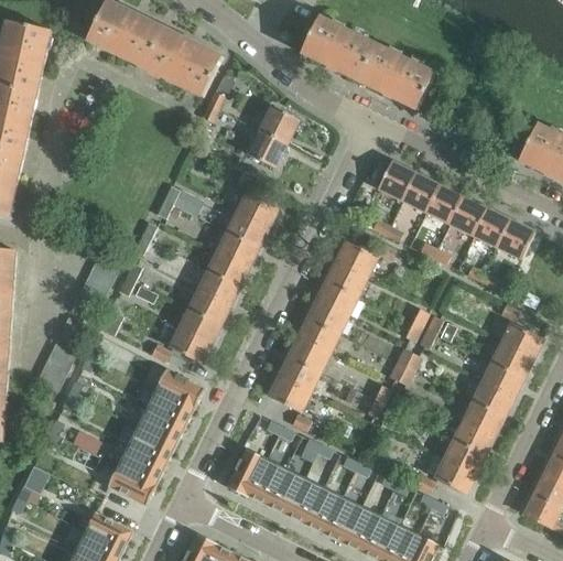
[(145,67),(165,28),(110,0),(108,0),(88,40),(145,67)]
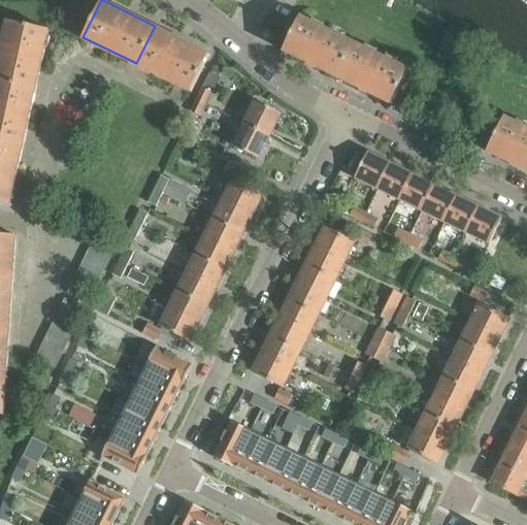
[(283,50),(390,102),(407,68),(299,14),(283,50)]
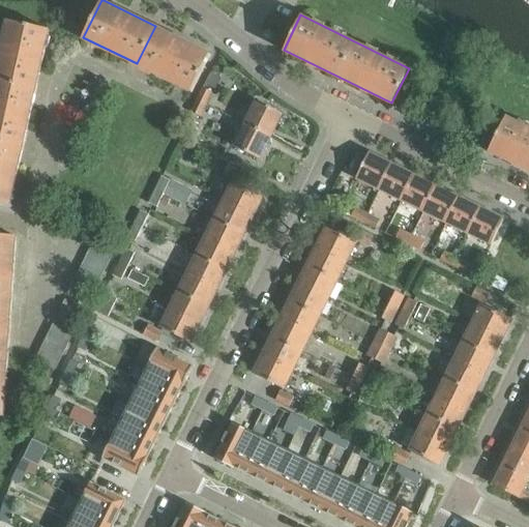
[(0,79),(36,88),(49,29),(7,20),(0,52),(0,79)]
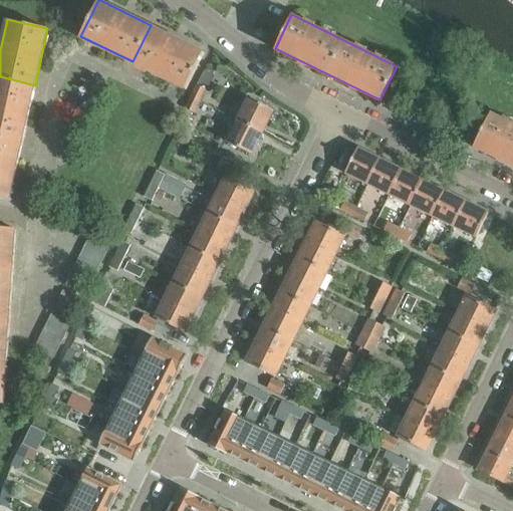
[(203,51),(151,25),(133,61),(185,87),(203,51)]
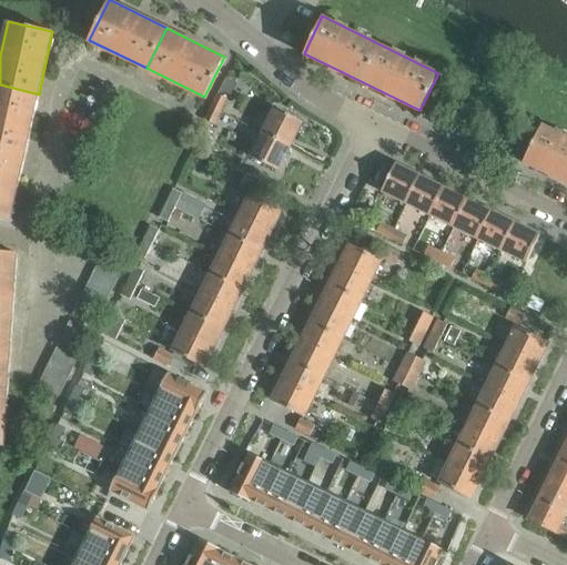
[(224,76),(219,88),(229,93),(234,80),(224,76)]
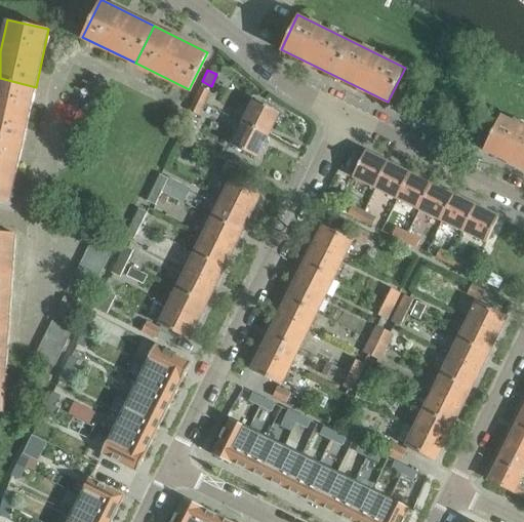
[(0,138),(23,145),(36,87),(0,78),(0,138)]
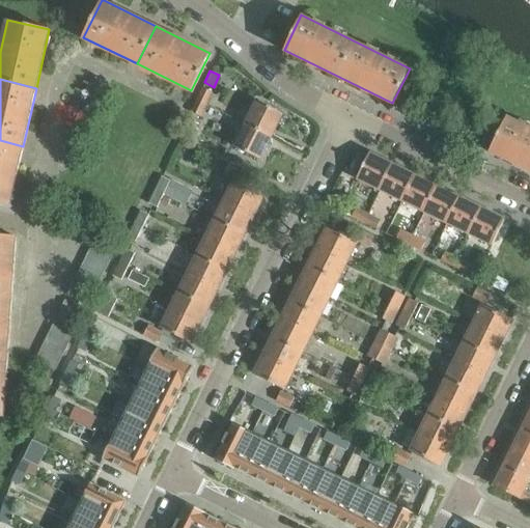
[(202,86),(196,99),(204,103),(211,90),(202,86)]
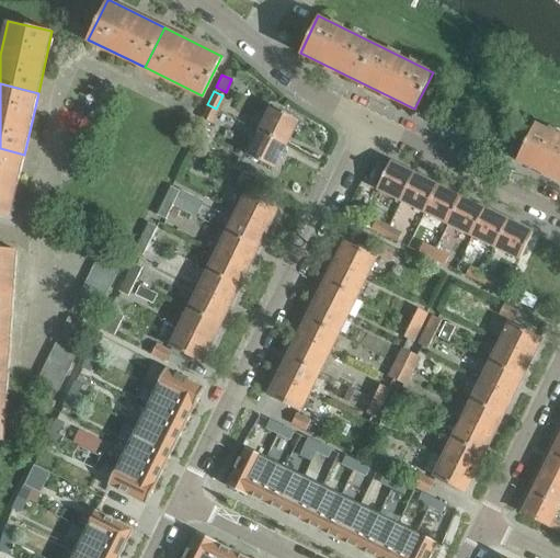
[(216,109),(207,104),(201,117),(209,122),(216,109)]
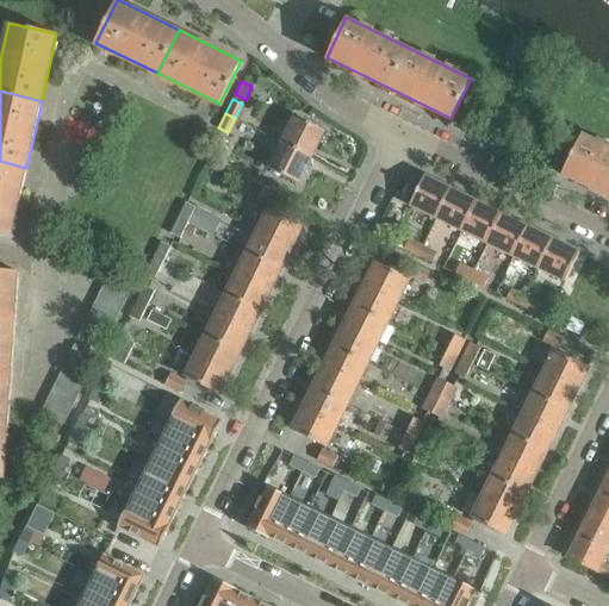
[(296,114),(283,141),(311,155),(324,129),(296,114)]
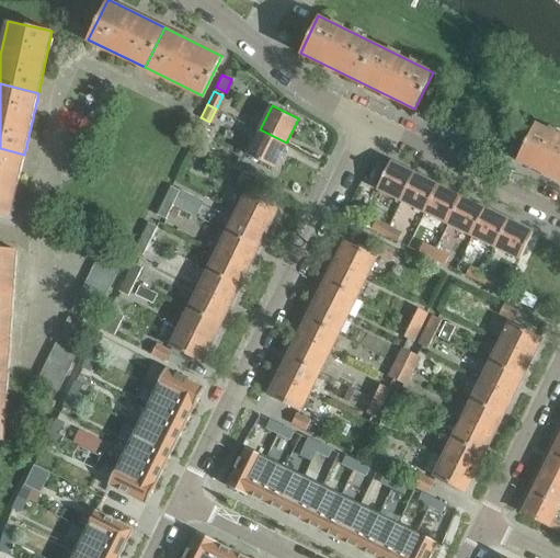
[(517,159),(559,180),(559,134),(535,123),(517,159)]
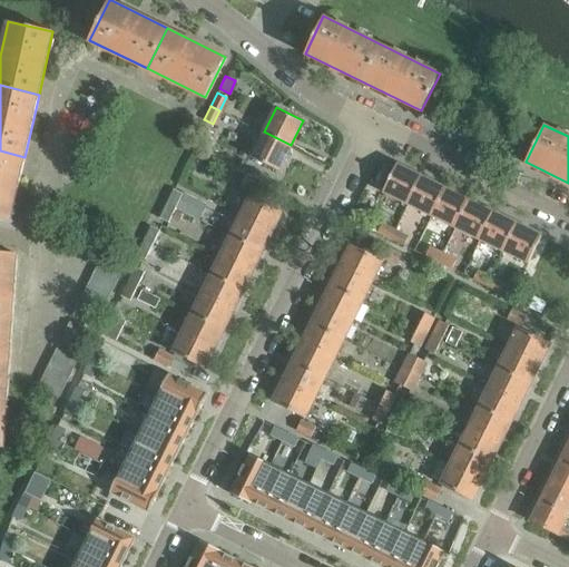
[(291,145),(264,132),(252,156),(278,169),(291,145)]
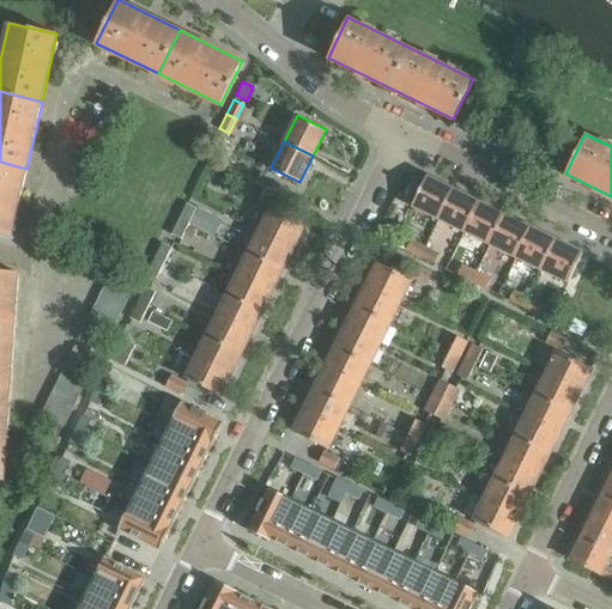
[(0,233),(11,237),(26,169),(0,162),(0,233)]
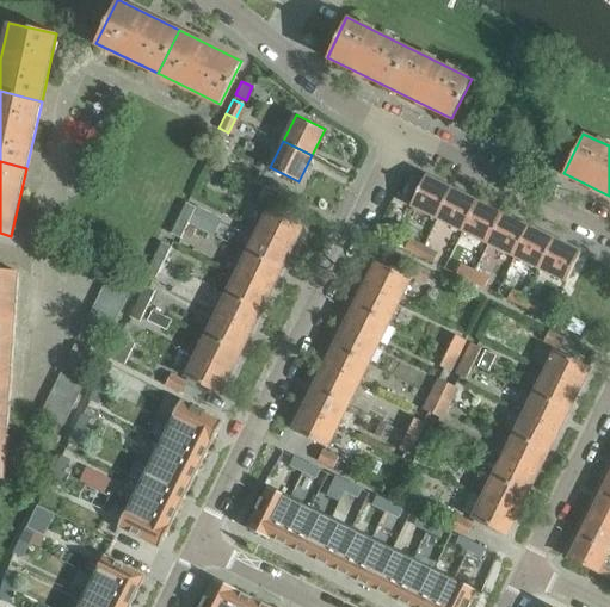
[(410,204),(437,217),(451,187),(424,174),(410,204)]
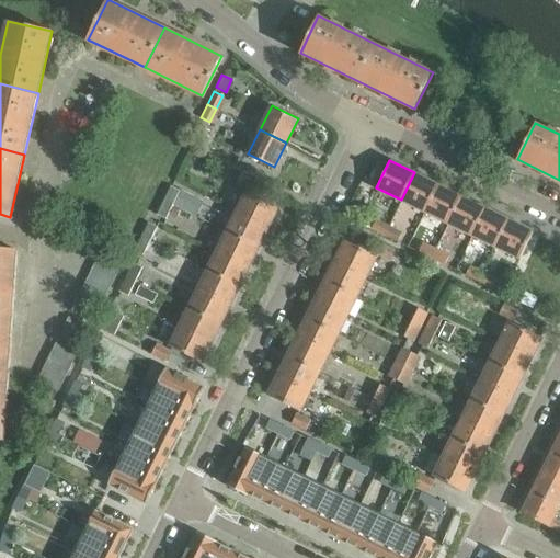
[(401,200),(424,211),(437,183),(414,172),(401,200)]
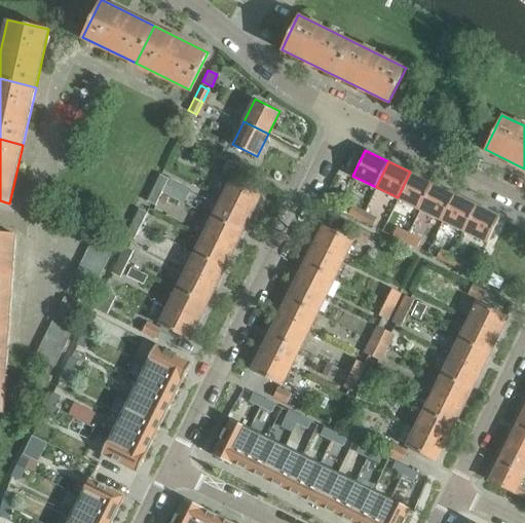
[(225,162),(223,167),(221,171),(234,177),(237,170),(225,162)]
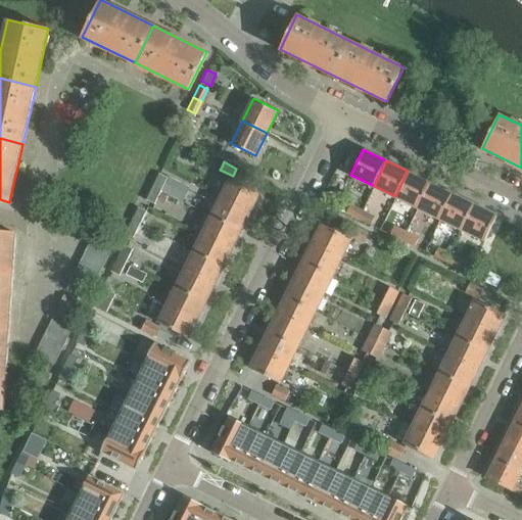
[(395,196),(418,207),(430,182),(408,171),(395,196)]
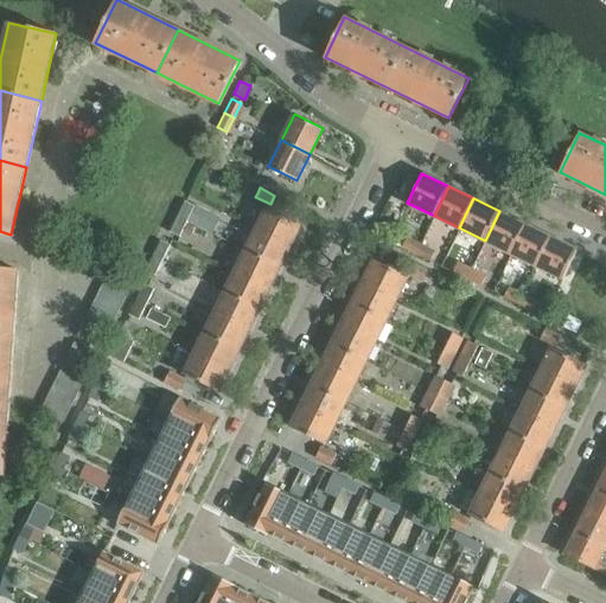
[(177,215),(186,219),(195,204),(184,199),(177,215)]
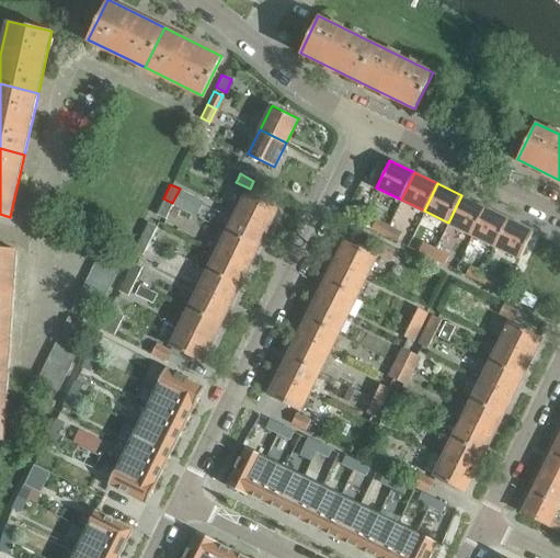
[(202,200),(180,189),(172,203),(195,214),(202,200)]
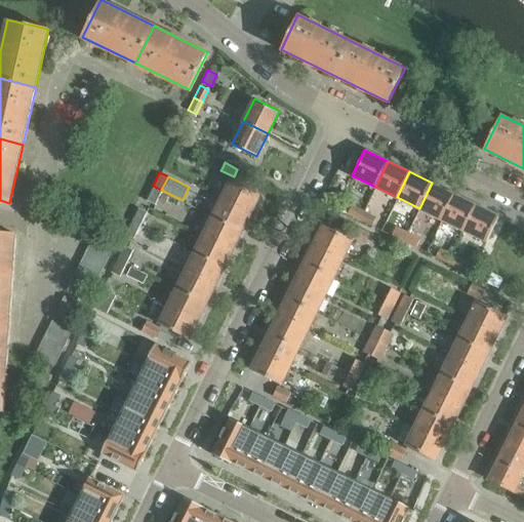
[(231,179),(222,198),(249,211),(258,194),(231,179)]
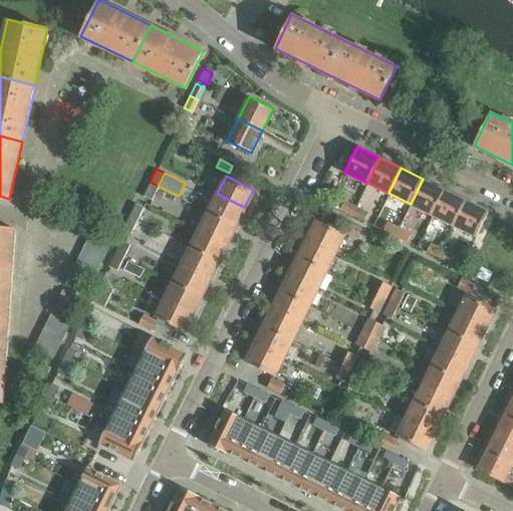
[(411,204),(432,214),(444,190),(423,179),(411,204)]
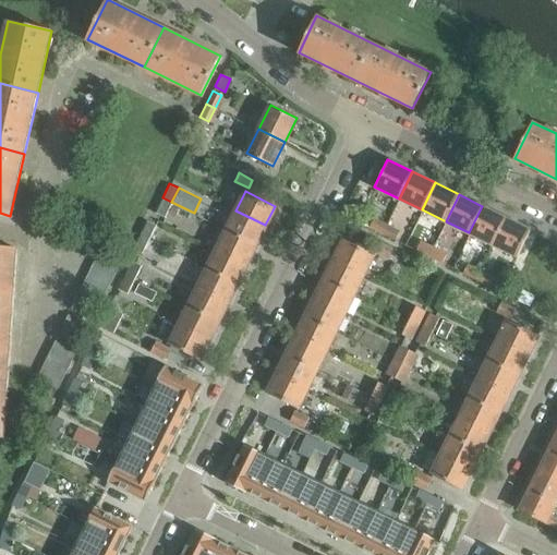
[(171,202),(162,197),(156,212),(165,216),(171,202)]
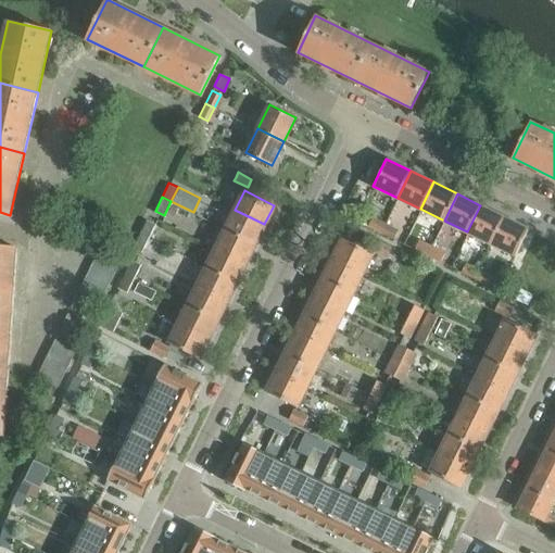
[(467,231),(491,243),(504,216),(480,205),(467,231)]
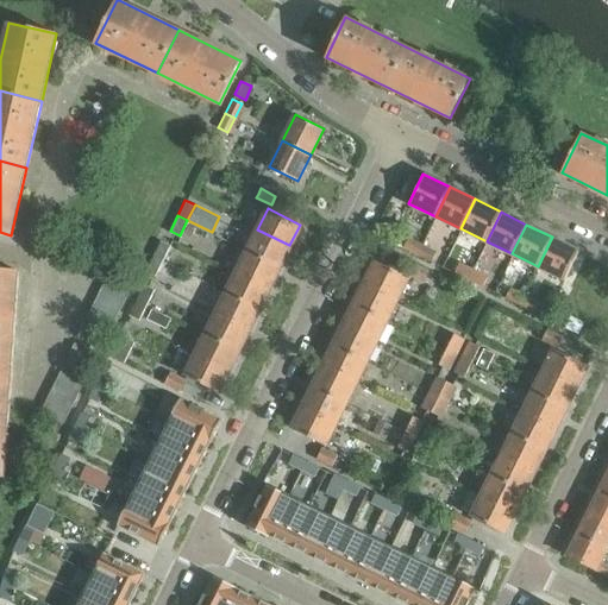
[(257,229),(248,250),(280,266),(289,245),(257,229)]
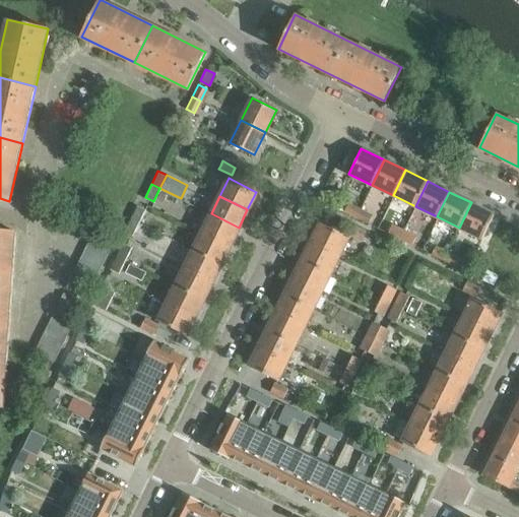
[(344,210),(357,216),(361,208),(348,202),(344,210)]
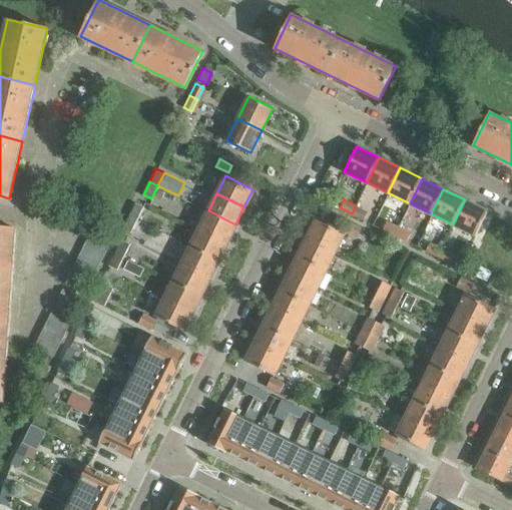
[(465,199),(453,224),(474,235),(487,210),(465,199)]
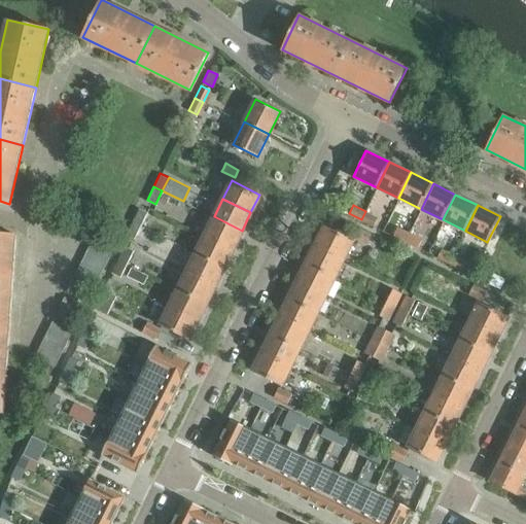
[(139,207),(132,221),(140,225),(147,211),(139,207)]
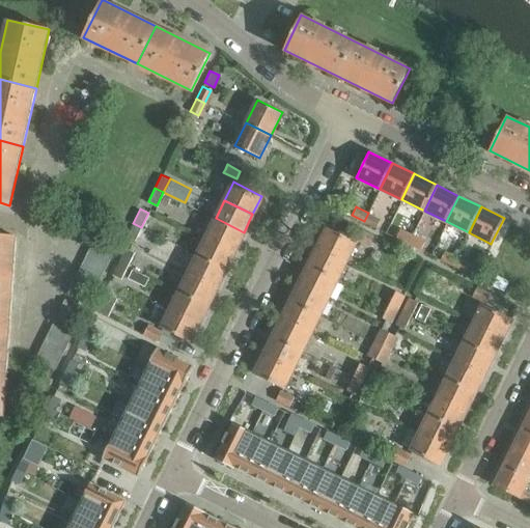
[(368,213),(364,221),(377,226),(380,218),(368,213)]
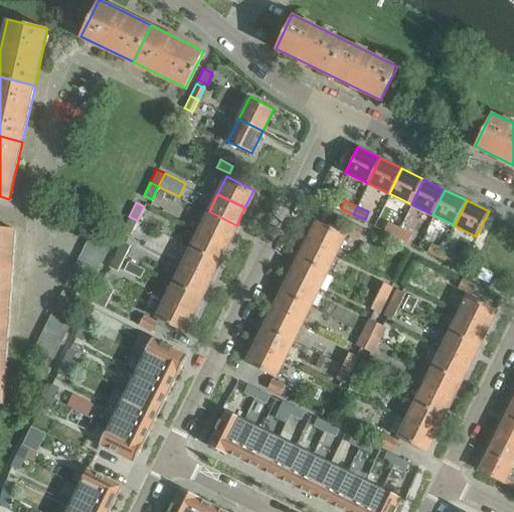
[(209,211),(200,229),(227,242),(236,225),(209,211)]
